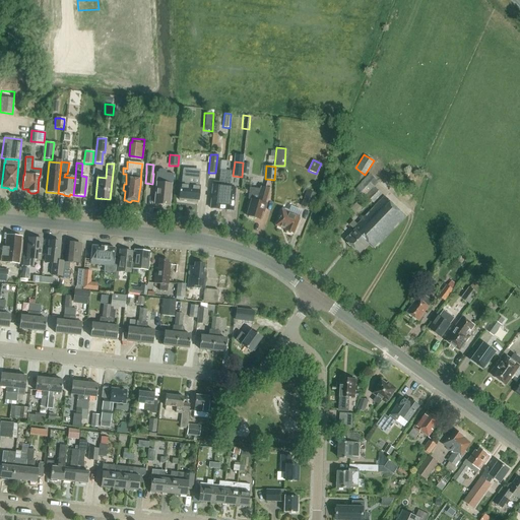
[(155,183),(156,183),(154,204),(169,205),(171,185),(172,185),(173,174),(166,174),(167,171),(165,169),(160,169),(158,170),(158,172),(156,172),(155,183)]
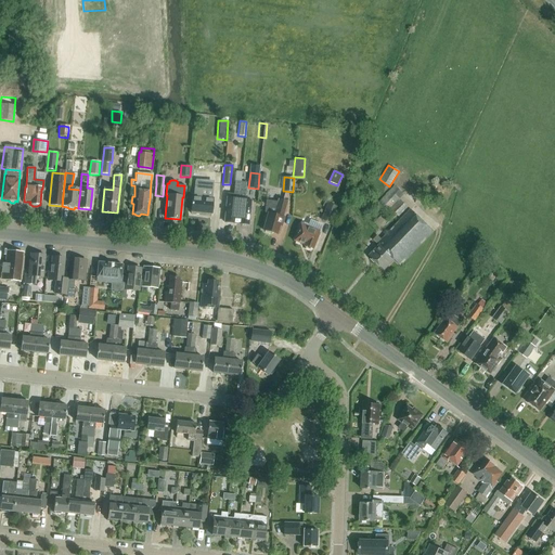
[(210,217),(213,198),(214,181),(194,180),(193,195),(191,215),(210,217)]
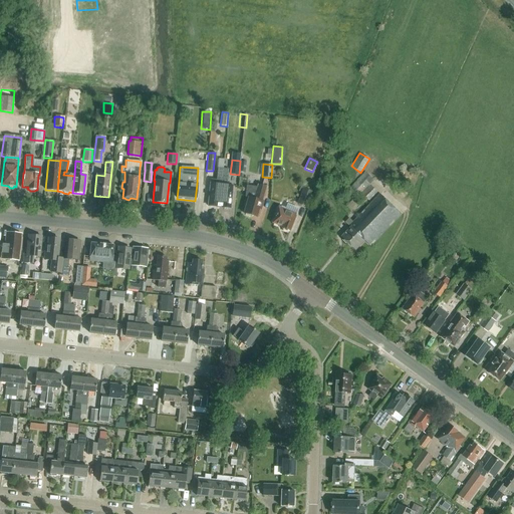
[(210,180),(208,206),(210,207),(211,208),(214,208),(215,207),(219,208),(223,169),(218,168),(216,180),(210,180)]
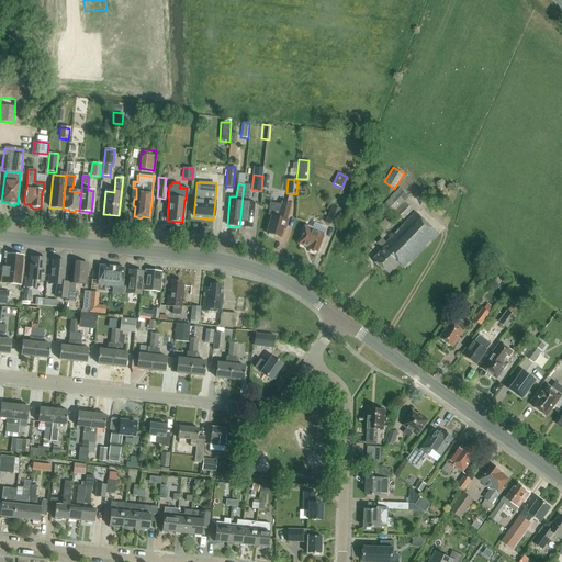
[(244,184),(239,227),(244,227),(245,228),(248,228),(249,227),(251,228),(255,203),(247,202),(249,184),(244,184)]
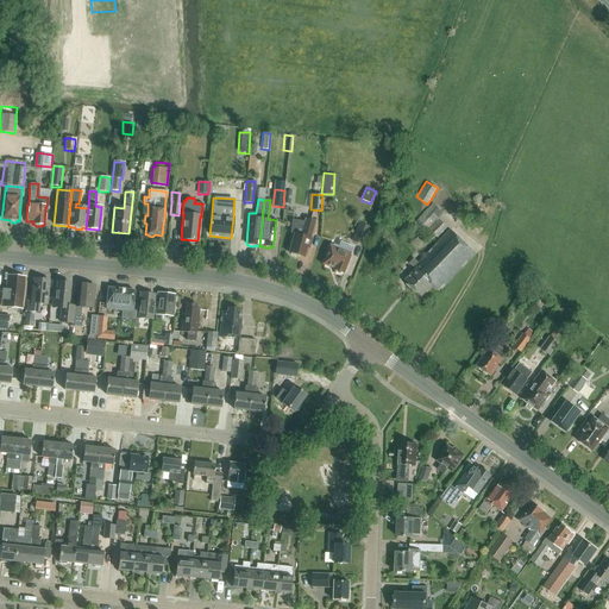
[(433,203),(416,221),(425,228),(426,227),(437,238),(447,227),(439,219),(444,213),(433,203)]
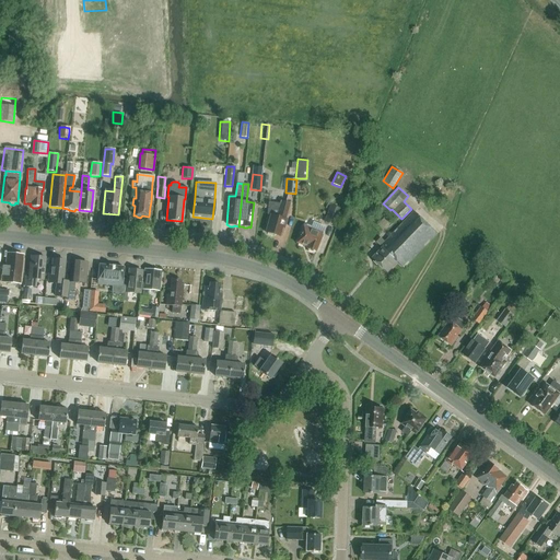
[(267,214),(270,214),(265,233),(267,233),(268,235),(271,236),(273,235),(279,236),(282,229),(283,229),(287,220),(286,219),(290,205),(280,201),(280,203),(269,202),(267,214)]
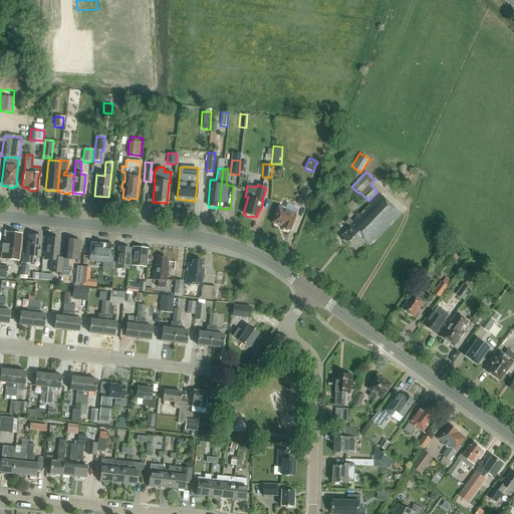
[(306,207),(311,192),(303,189),(297,204),(306,207)]
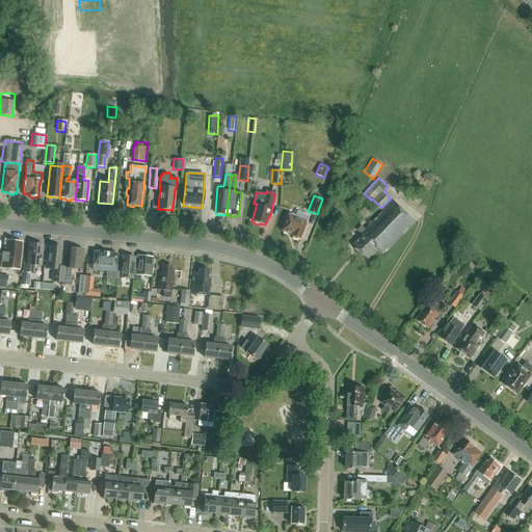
[(383,256),(416,222),(394,202),(362,235),(363,236),(353,245),(355,247),(354,249),(358,253),(360,251),(369,260),(378,249),(383,256)]
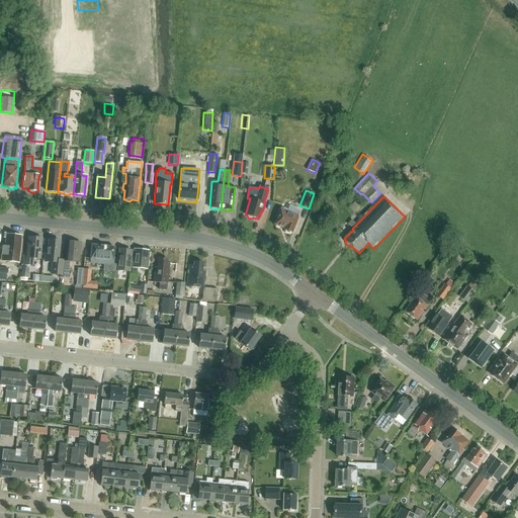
[(353,212),(361,205),(356,200),(349,207),(353,212)]
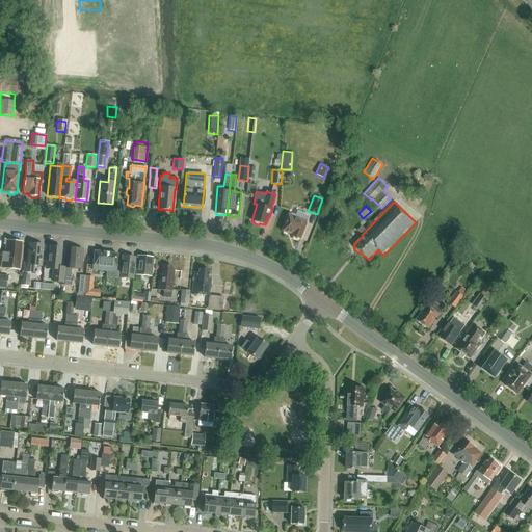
[(299,239),(307,221),(294,217),(294,216),(291,215),(290,215),(288,215),(282,232),(290,235),(290,236),(291,236),(292,238),(297,240),(298,239),(299,239)]
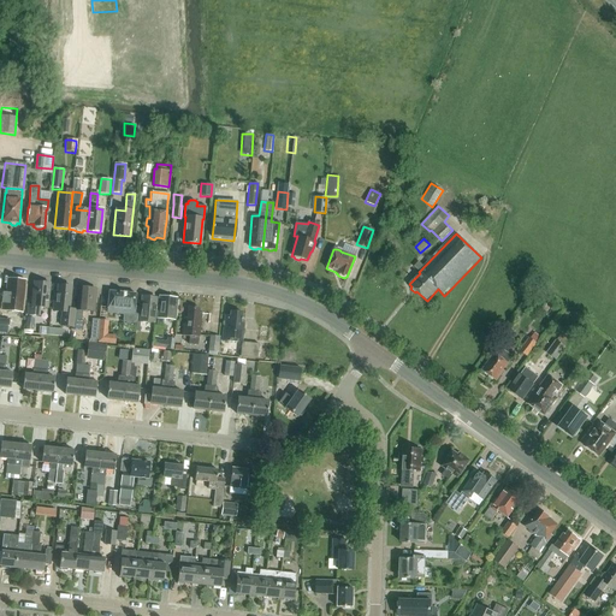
[(25,280),(7,279),(6,294),(3,294),(1,311),(22,313),(25,280)]
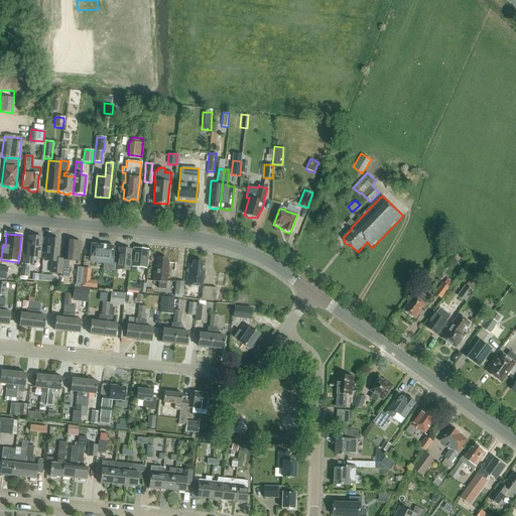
[(28,236),(26,256),(24,256),(23,264),(32,265),(32,258),(39,258),(41,238),(28,236)]
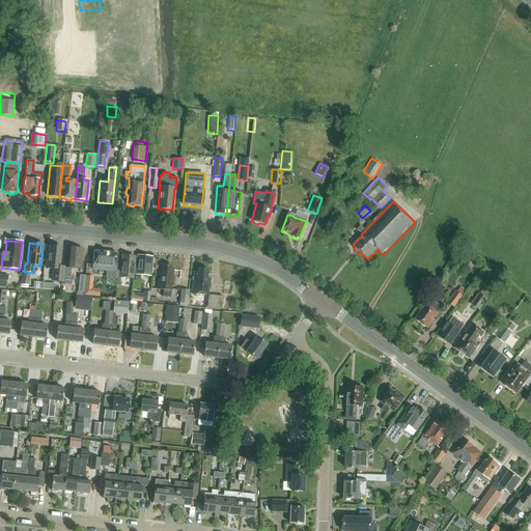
[(63,281),(64,267),(58,267),(60,247),(50,246),(49,252),(47,252),(46,269),(53,269),(52,281),(63,281)]
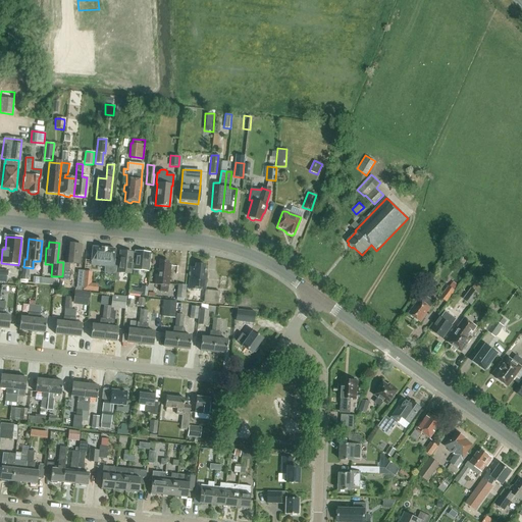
[(82,245),(66,244),(63,279),(69,279),(70,271),(68,271),(69,263),(80,264),(82,245)]
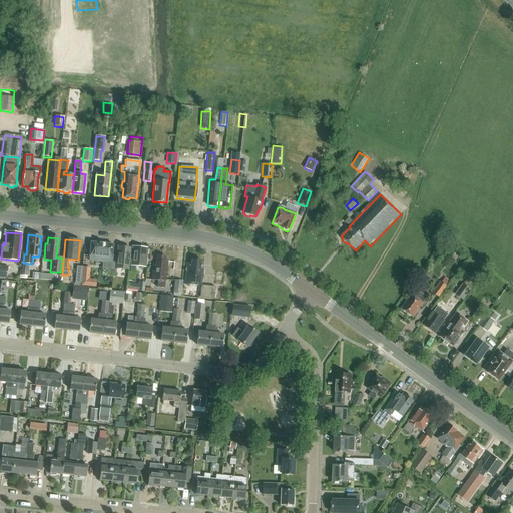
[(90,242),(89,261),(103,262),(102,269),(112,270),(113,255),(112,255),(113,244),(90,242)]
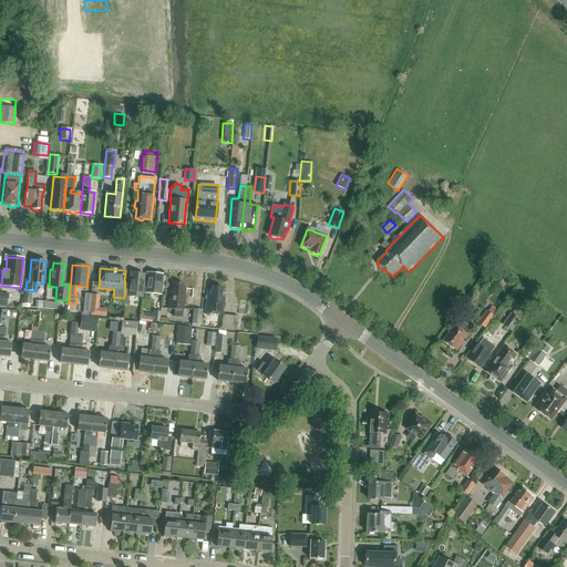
[(142,297),(144,275),(143,275),(141,272),(136,272),(135,274),(131,272),(130,285),(127,284),(126,296),(130,296),(142,297)]
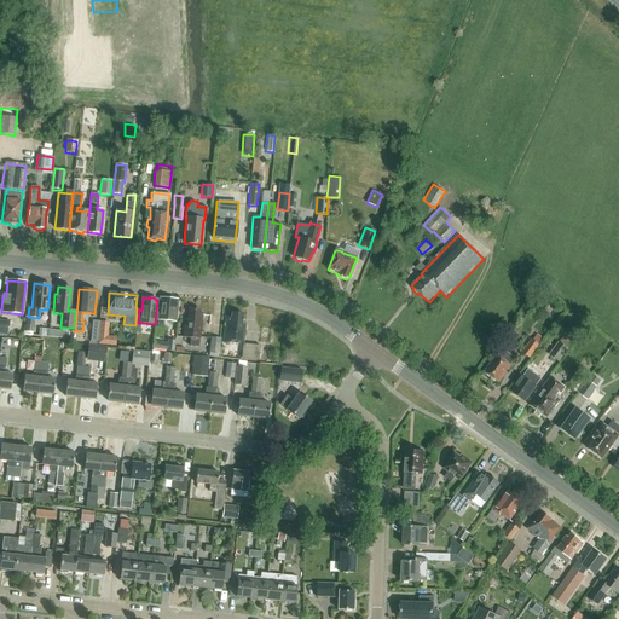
[(157,319),(157,324),(163,325),(165,320),(175,322),(178,300),(160,299),(157,319)]
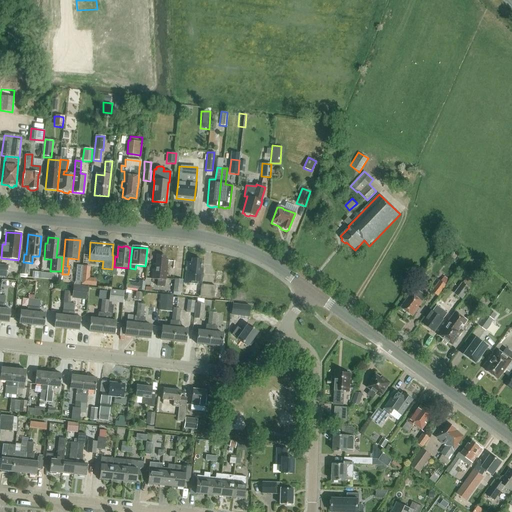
[(164,287),(165,280),(166,280),(167,260),(165,260),(166,256),(156,255),(155,267),(152,267),(151,279),(157,280),(156,286),(164,287)]
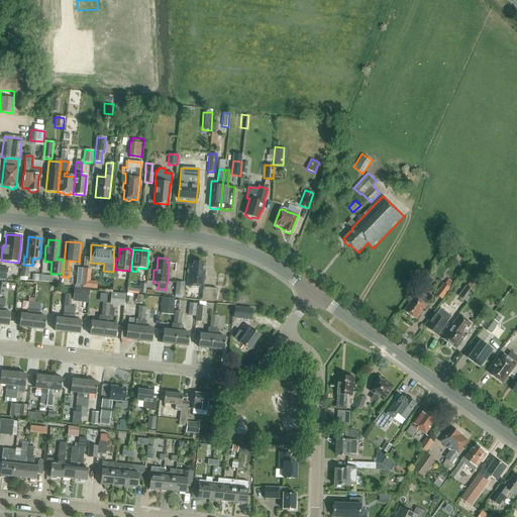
[(189,266),(187,284),(187,286),(199,288),(199,285),(203,286),(205,272),(202,272),(203,263),(193,262),(193,266),(189,266)]
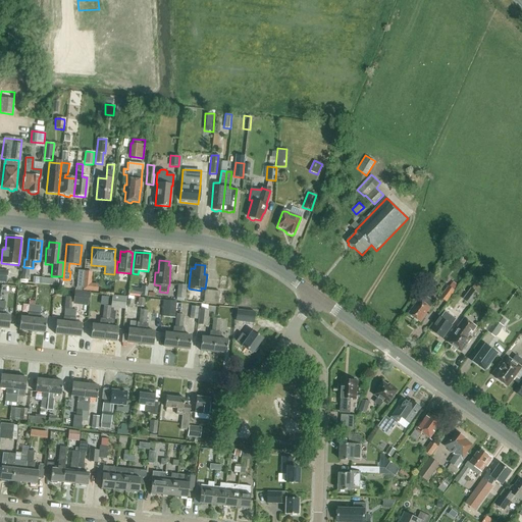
[(91,271),(84,271),(83,288),(82,290),(89,291),(91,271)]
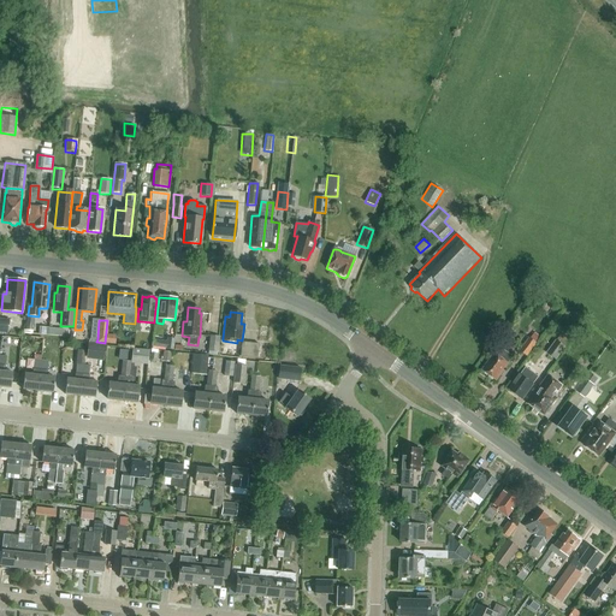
[(531,338),(529,338),(520,351),(527,356),(537,343),(535,342),(540,337),(534,332),(531,338)]
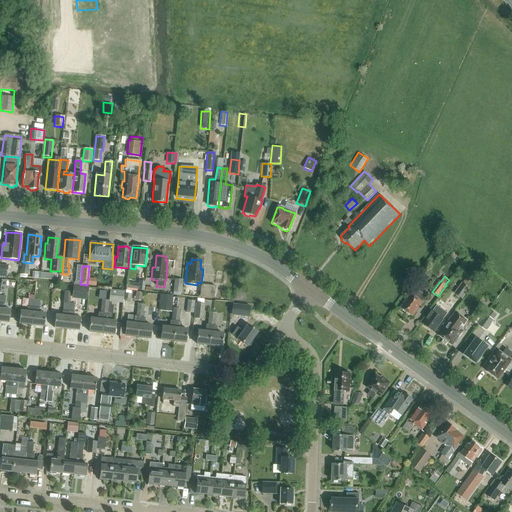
[(475,281),(468,276),(455,294),(462,299),(475,281)]
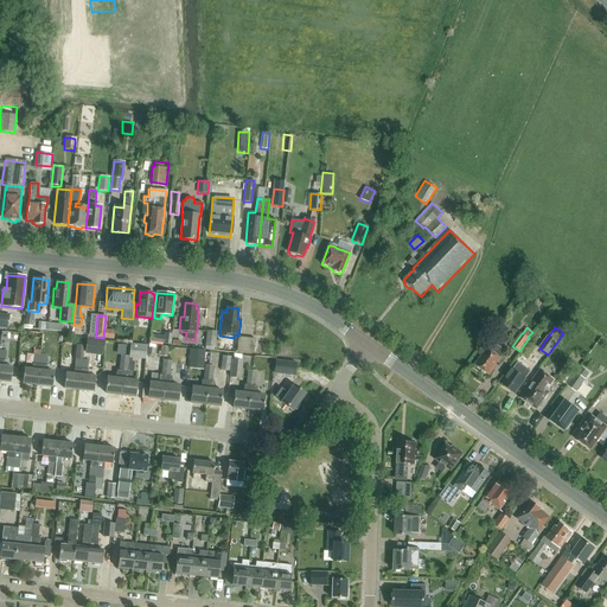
[(206,331),(205,346),(205,350),(215,351),(216,332),(206,331)]
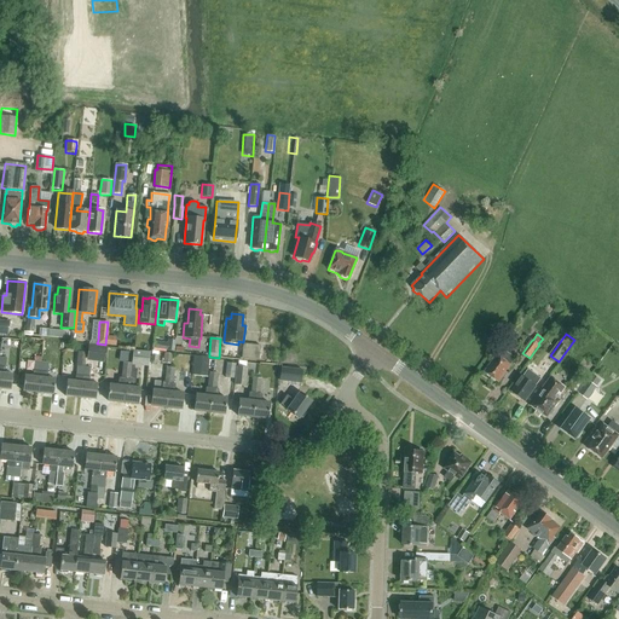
[(175,340),(167,339),(166,350),(171,351),(174,351),(175,340)]
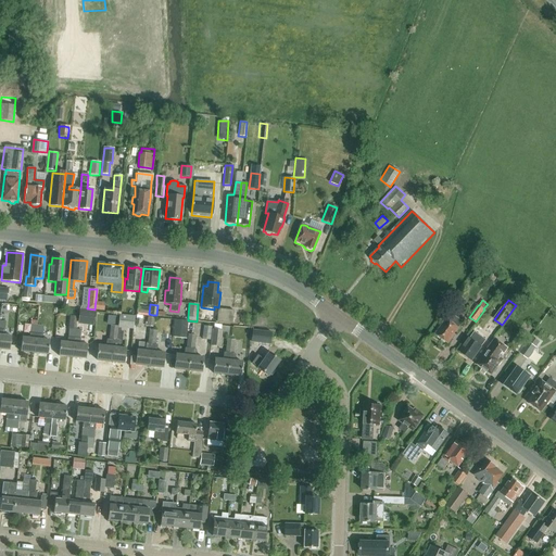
[(96,310),(80,308),(78,323),(93,325),(96,310)]
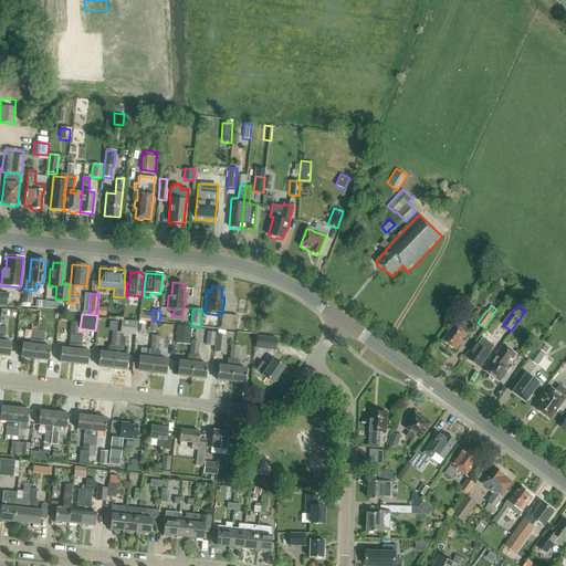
[(237,329),(238,316),(222,314),(221,327),(237,329)]
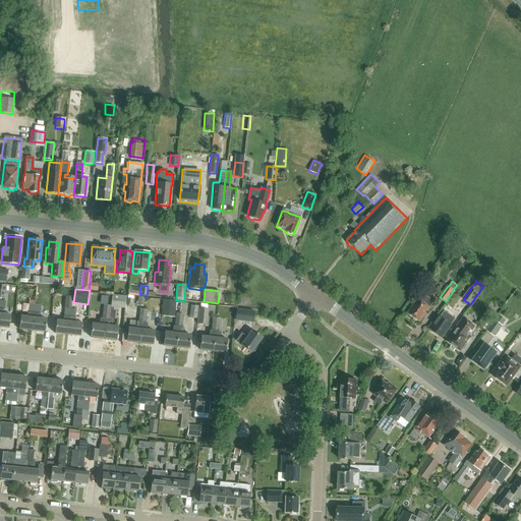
[(124,309),(126,296),(112,295),(111,307),(124,309)]
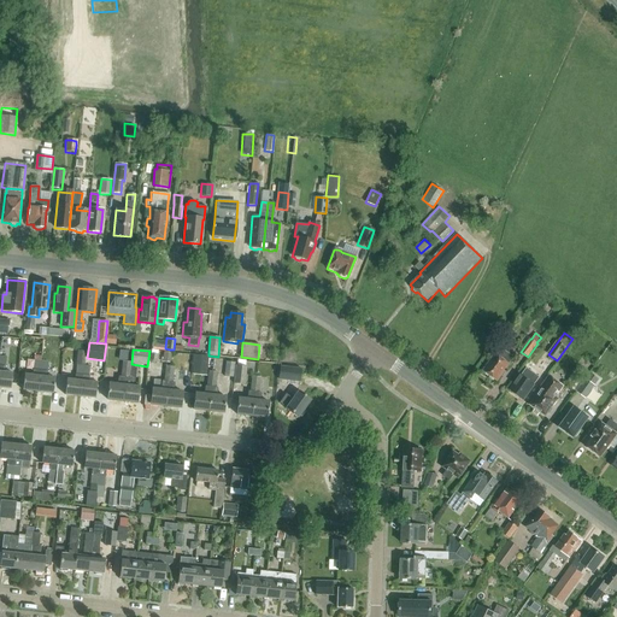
[(507,364),(512,358),(501,351),(497,357),(494,356),(483,371),(485,372),(486,375),(488,377),(491,377),(498,382),(510,365),(507,364)]
